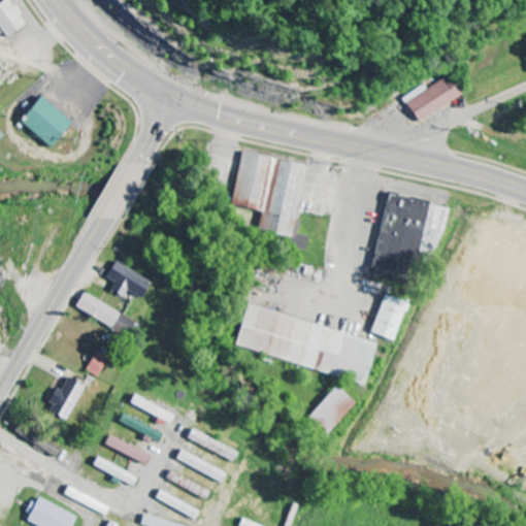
[(26,23),(9,0),(1,0),(0,1),(0,28),(6,37),(26,23)]
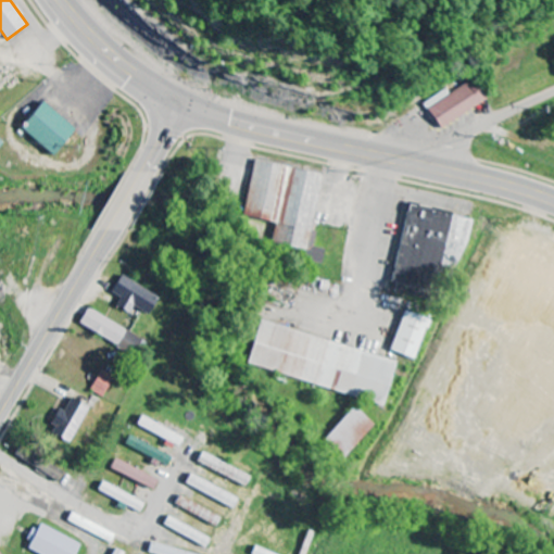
[(455,92),(453,89),(430,101),(443,127),(493,100),(481,78),(455,92)]
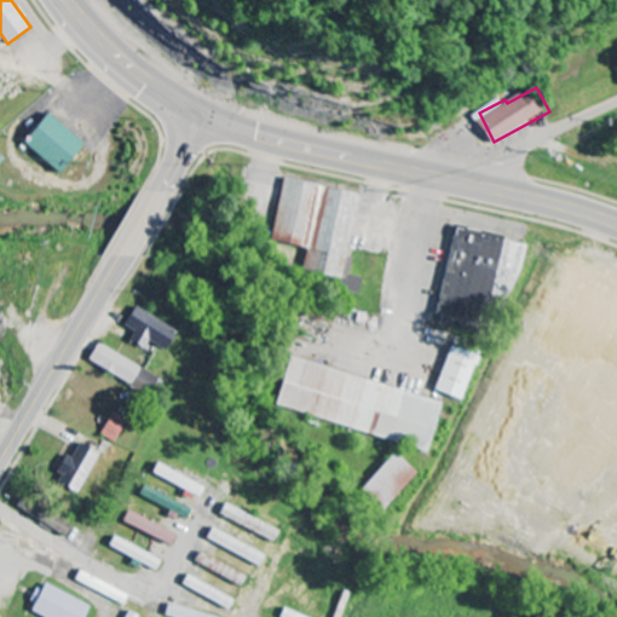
[(21,144),(59,172),(81,140),(44,113),(21,144)]
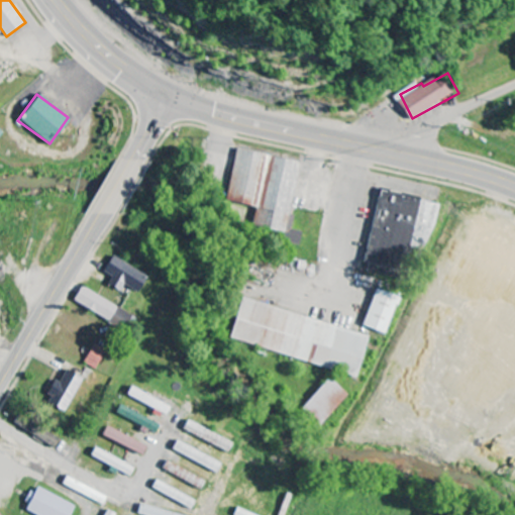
[(302,161),(237,148),(227,201),(256,207),(252,231),(301,241),(303,230),(293,228),(295,215),(291,214),(302,161)]
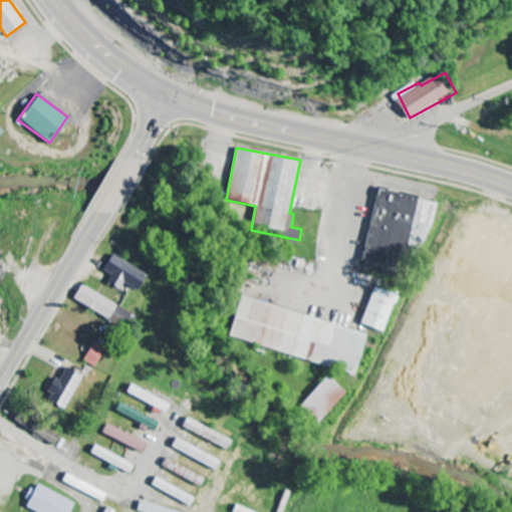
[(436,201),(376,190),(362,268),(385,272),(389,252),(401,254),(402,248),(426,252),(436,201)]
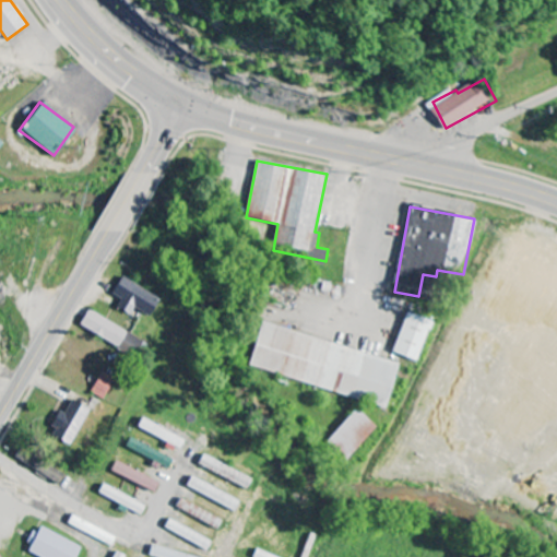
[(117,307),(130,313),(133,307),(151,316),(160,297),(121,276),(113,293),(122,298),(117,307)]
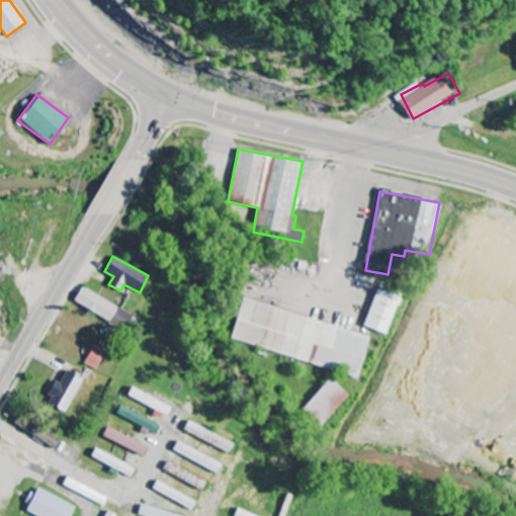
[(136,315),(79,287),(72,303),(129,330),(136,315)]
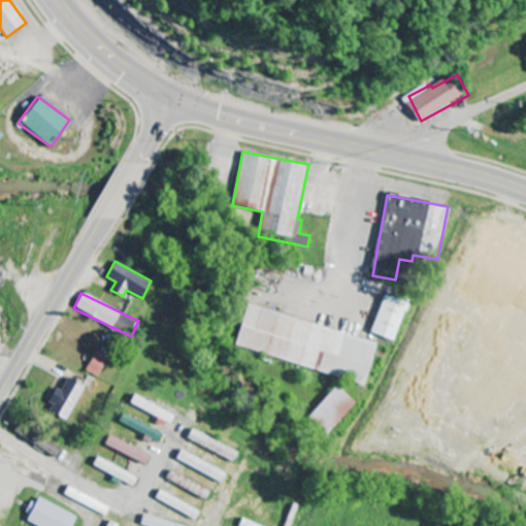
[(369,332),(393,341),(407,304),(384,295),(369,332)]
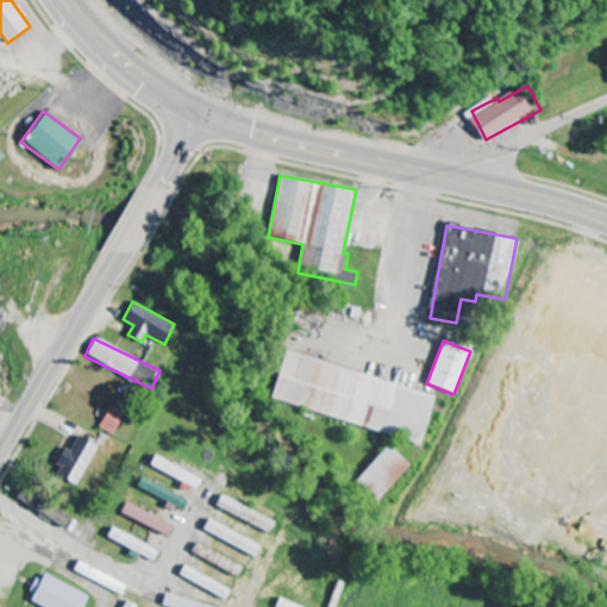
[(437,395),(285,350),(270,399),(423,443),(437,395)]
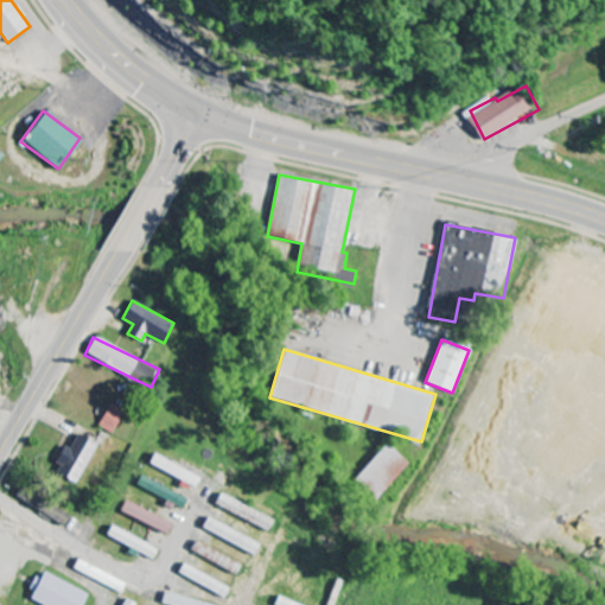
[(123,409),(110,403),(100,426),(113,432),(123,409)]
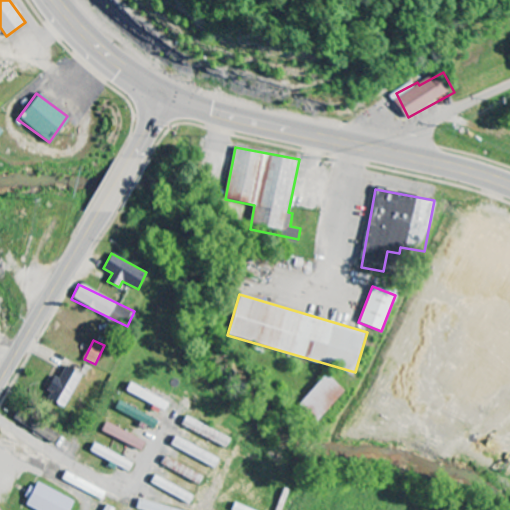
[(82,374),(65,365),(58,378),(56,376),(44,397),(63,408),(82,374)]
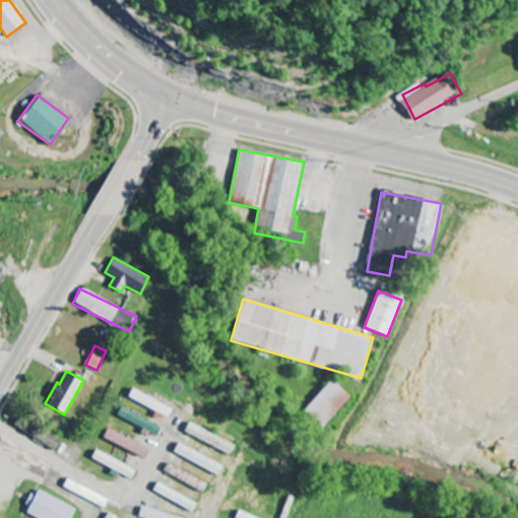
[(302,409),(321,429),(349,398),(330,379),(302,409)]
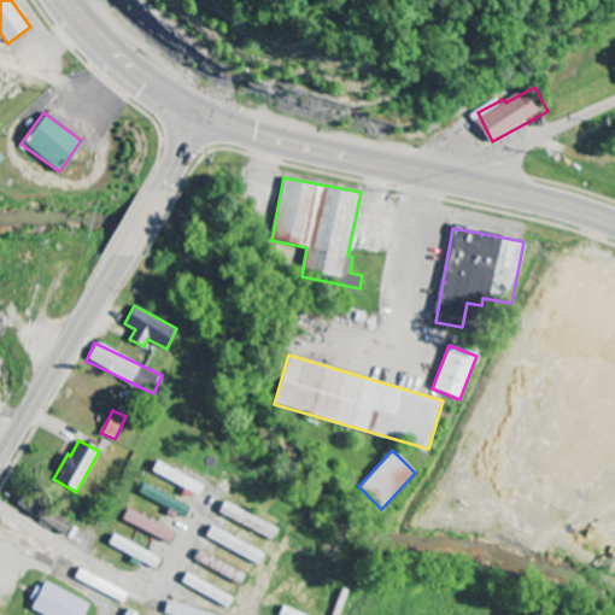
[(205,485),(157,461),(151,472),(200,495),(205,485)]
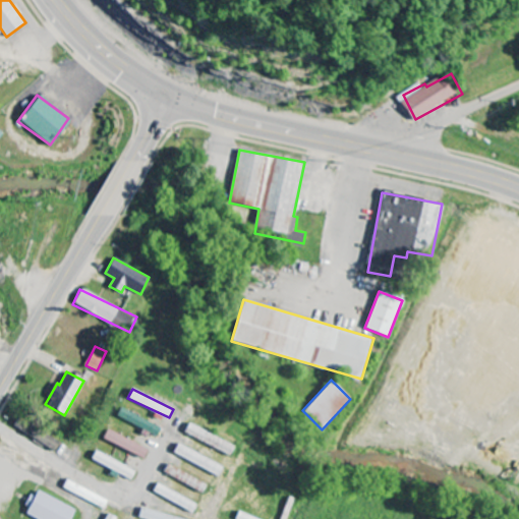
[(117,416),(158,436),(162,426),(121,406),(117,416)]
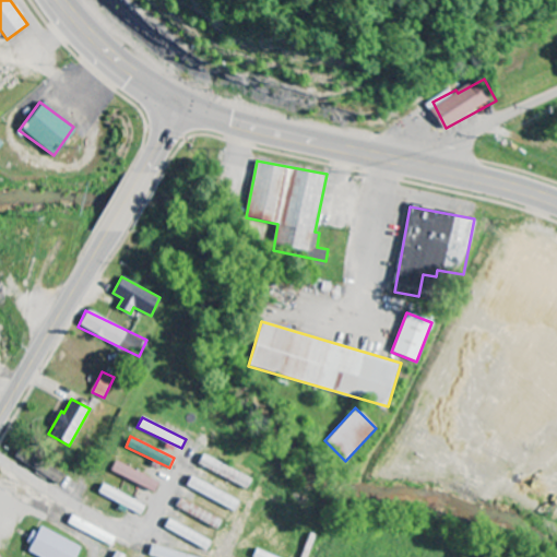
[(198,466),(249,486),(252,476),(202,455),(198,466)]
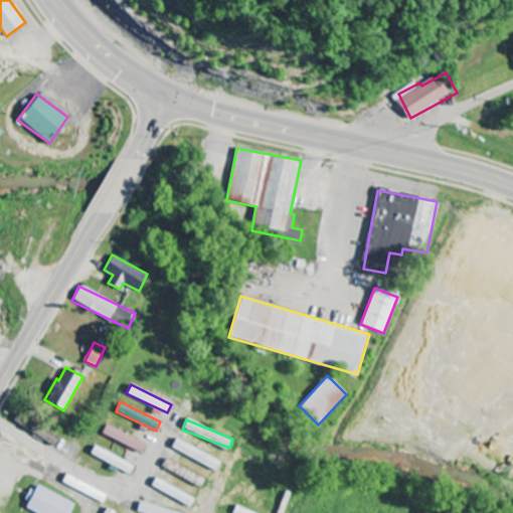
[(102,434),(142,453),(146,443),(106,424),(102,434)]
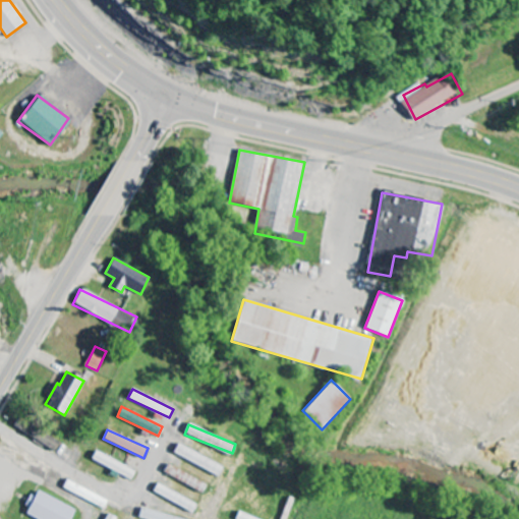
[(225,464),(177,445),(173,455),(221,474),(225,464)]
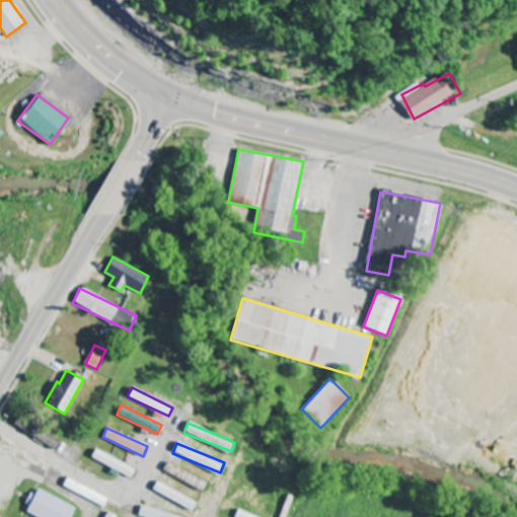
[(136,466),(94,450),(90,459),(132,475),(136,466)]
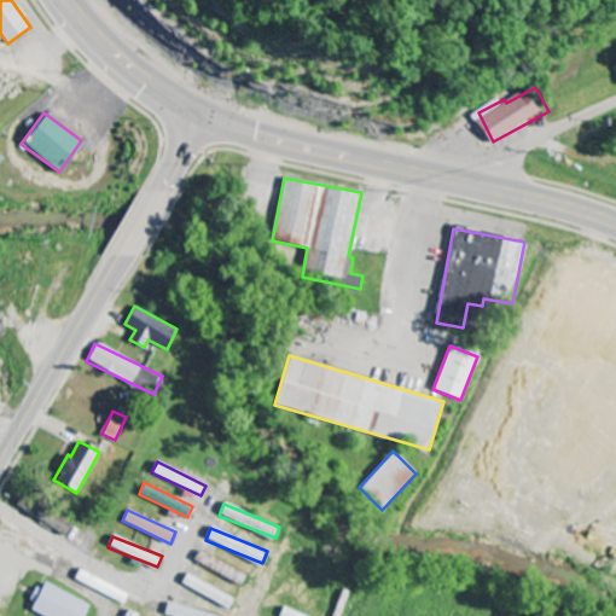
[(234,597),(186,574),(181,583),(230,606),(234,597)]
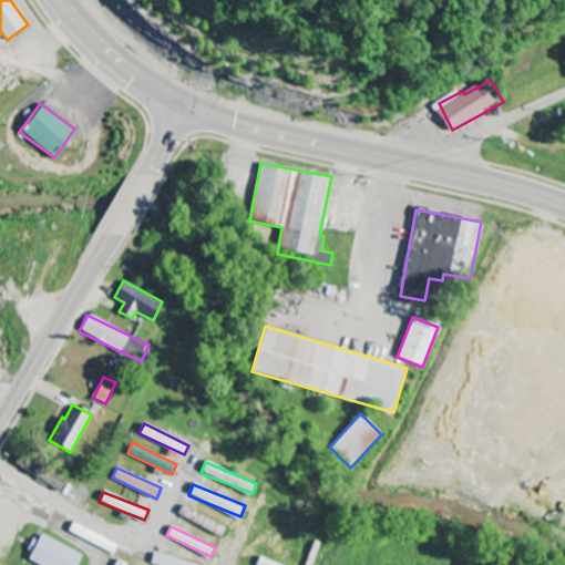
[(38,564),(75,564),(82,554),(38,533),(26,558),(38,564)]
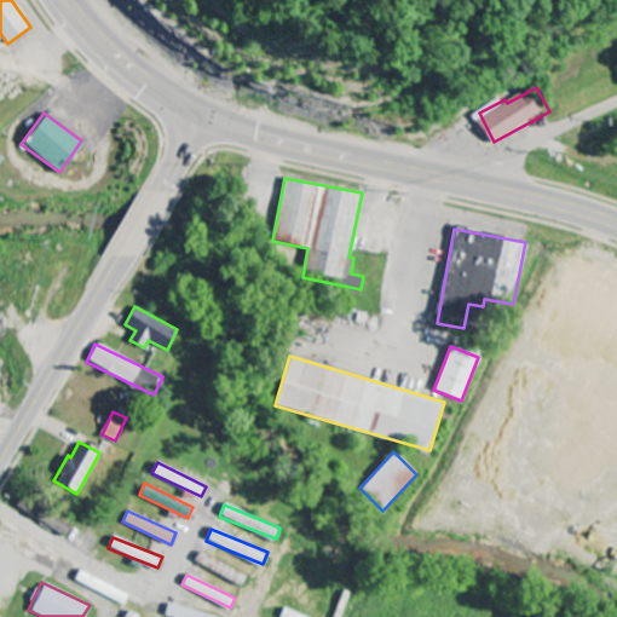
[(168,616),(225,616),(168,603),(165,616),(168,616)]
